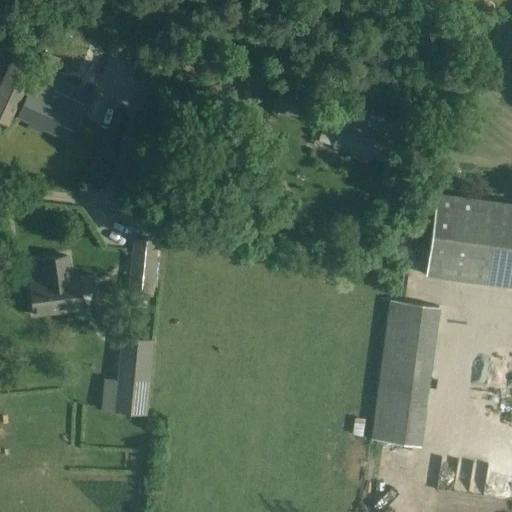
[(29,91),(18,115),(70,139),(80,117),(90,95),(51,77),(53,73),(39,66),(28,90),(29,91)]
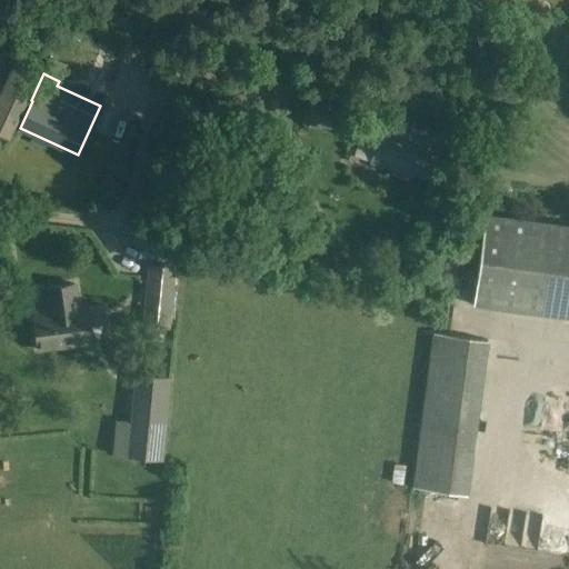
[(307,100),(302,123),(345,131),(349,108),(307,100)]
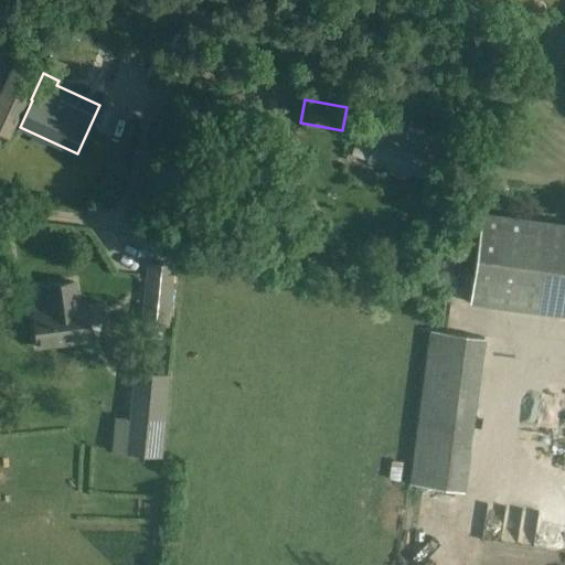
[(19,115),(2,108),(0,106),(0,129),(9,135),(19,115)]
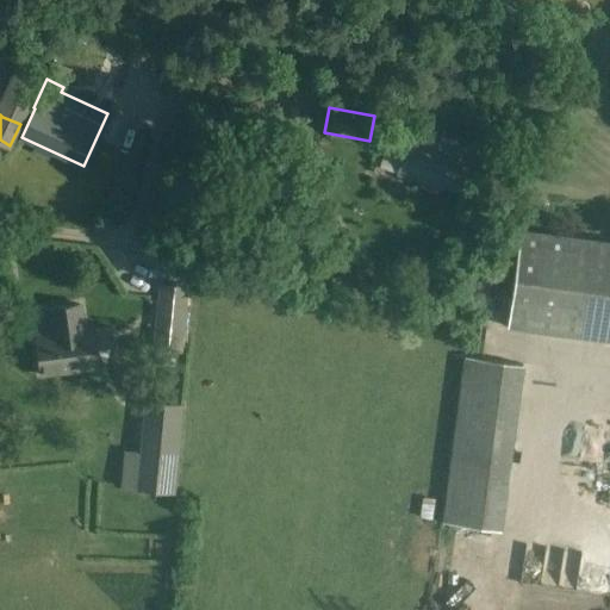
[(468,168),(474,148),(434,136),(409,129),(402,155),(396,173),(396,175),(423,182),(422,188),(439,192),(440,187),(461,193),(468,168)]
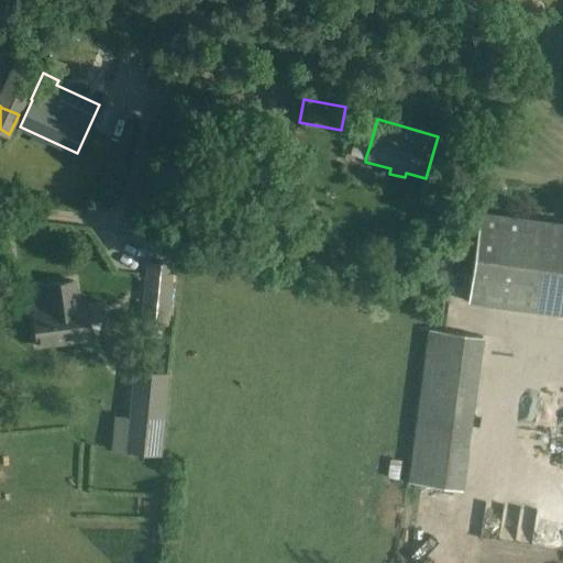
[(562,224),(479,213),(467,302),(562,315),(562,224)]
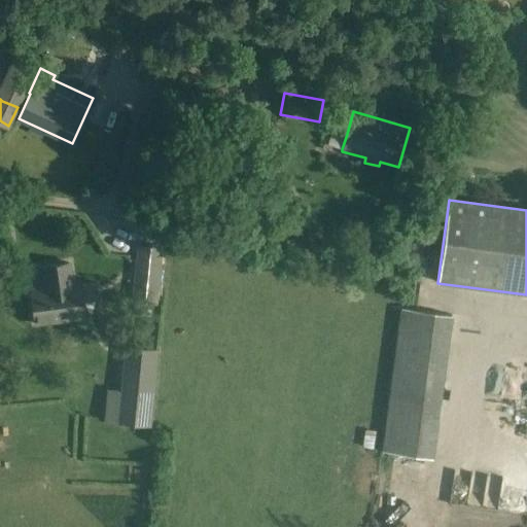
[(154,304),(159,248),(139,246),(135,303),(154,304)]
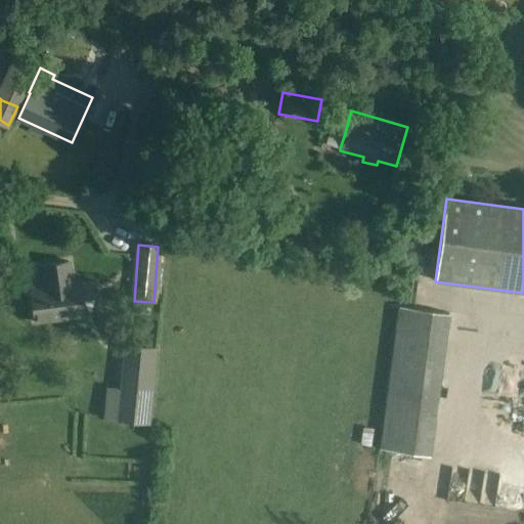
[(45,287),(31,289),(35,322),(83,316),(80,298),(99,296),(97,280),(78,281),(76,261),(42,265),(45,287)]
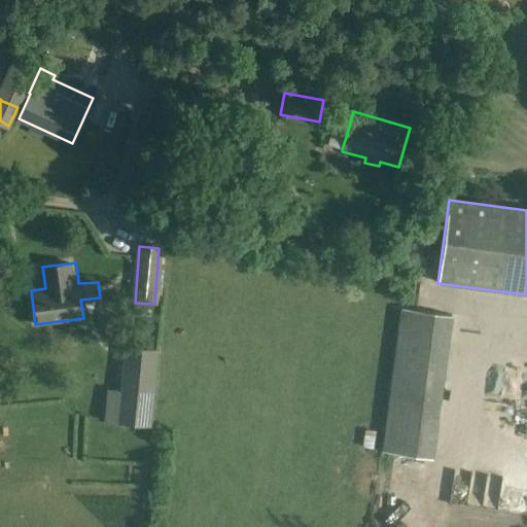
[(401,309),(382,453),(432,460),(452,316),(401,309)]
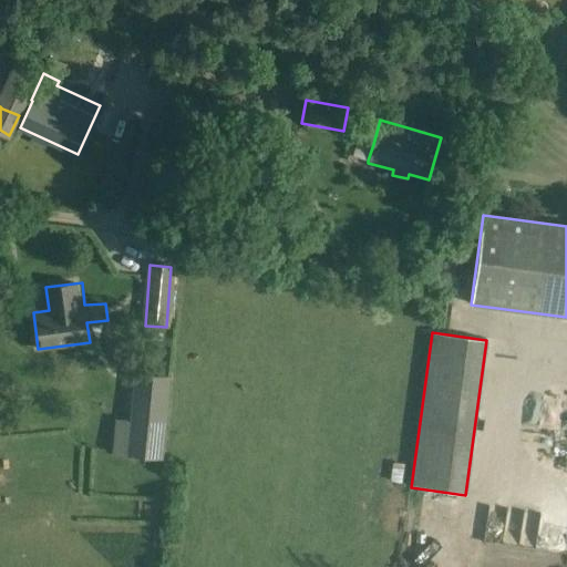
[(137,374),(130,454),(161,457),(161,456),(168,379),(168,378),(137,374)]
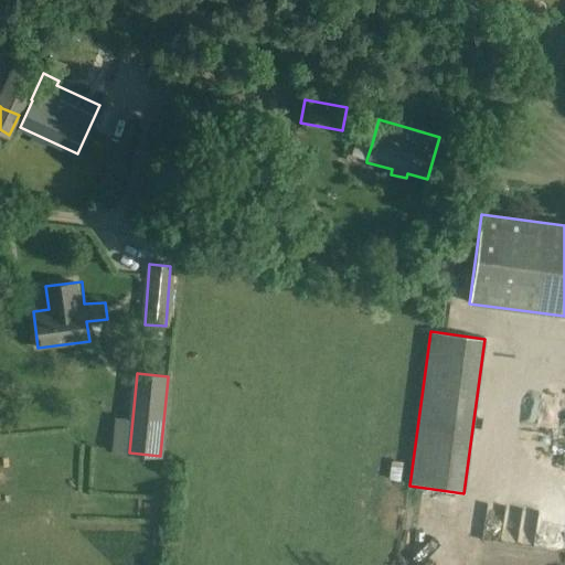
[(564,398),(546,402),(550,423),(564,419),(564,398)]
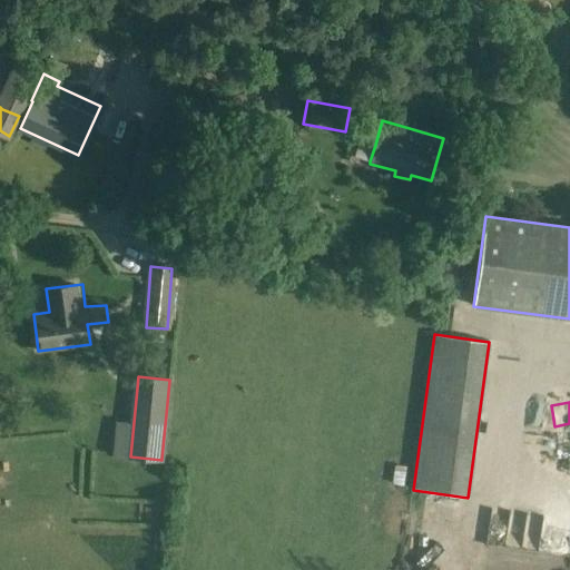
[(404,485),(405,469),(395,469),(394,485),(404,485)]
